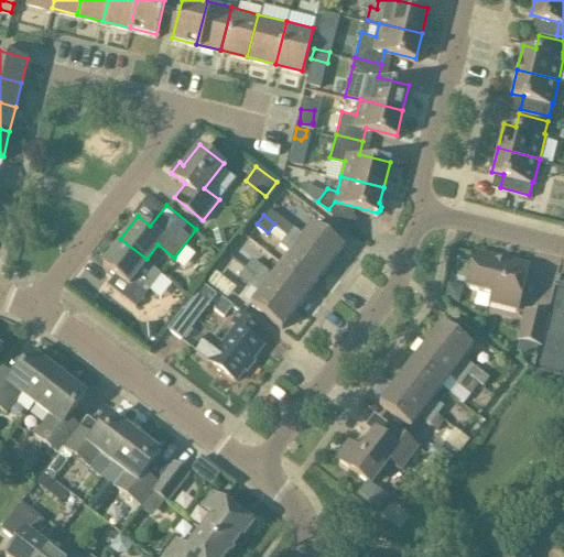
[(303,231),(292,224),(285,232),(327,264),(344,243),(313,220),(303,231)]
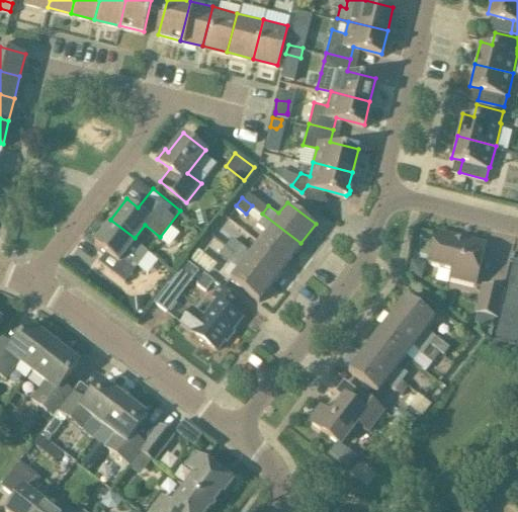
[(256,222),(266,230),(258,239),(286,261),(300,243),(262,214),(256,222)]
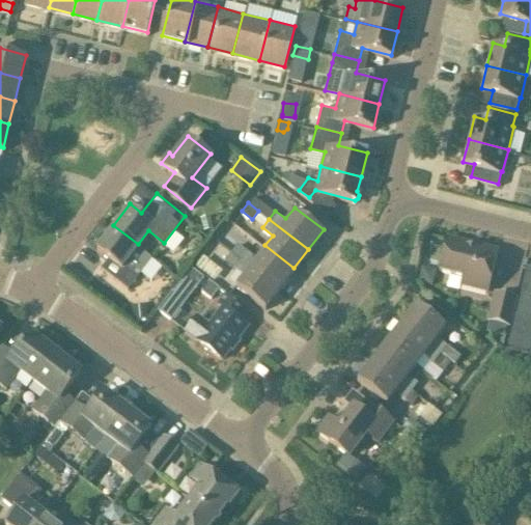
[(151,254),(138,244),(113,225),(96,247),(109,255),(101,266),(128,286),(141,269),(151,254)]
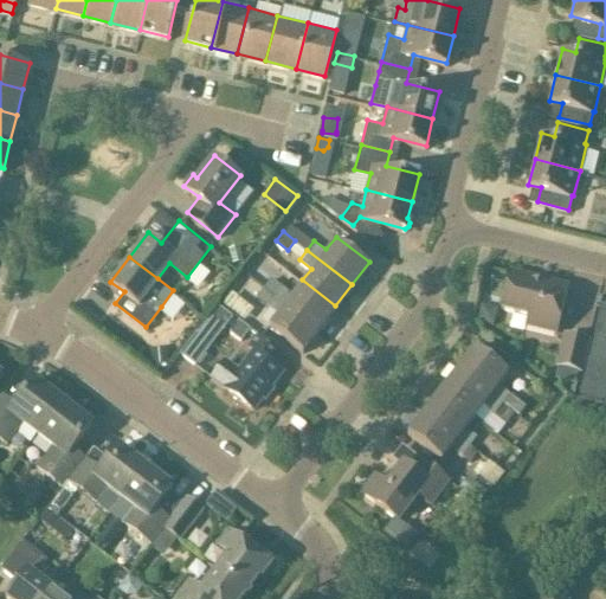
[(546,277),(546,281),(534,277),(534,274),(510,268),(501,304),(558,319),(567,282),(546,277)]
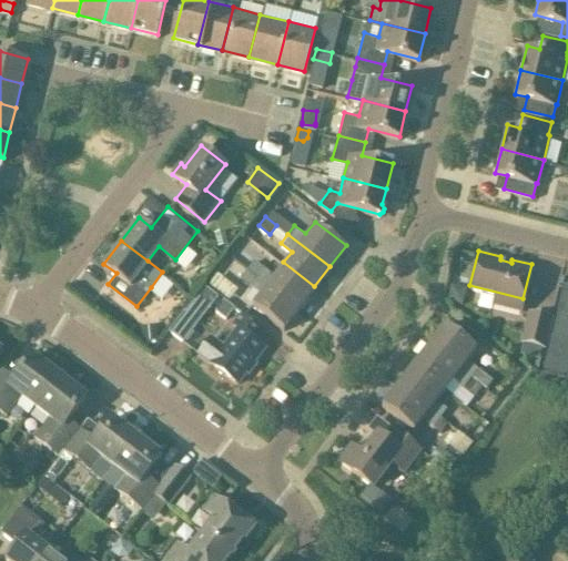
[(274,274),(264,265),(257,274),(298,306),(314,286),(283,262),(274,274)]
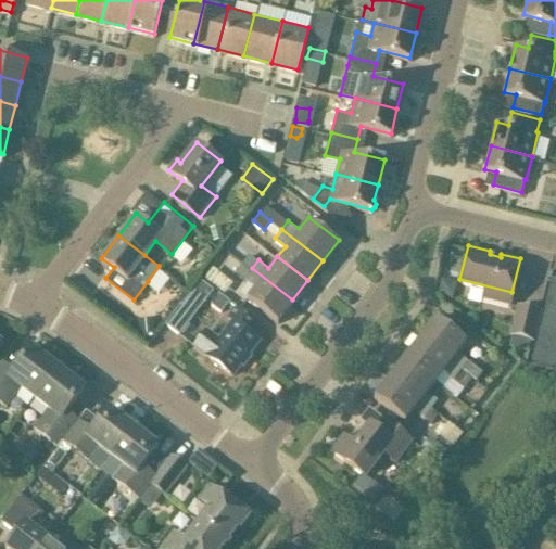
[(243,262),(236,270),(244,277),(252,268),(243,262)]
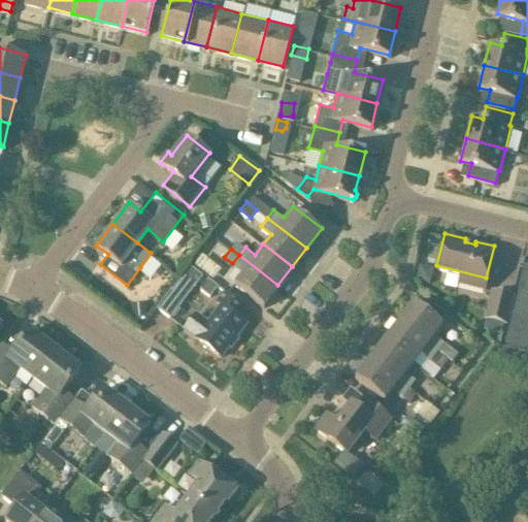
[(234,281),(263,303),(277,285),(239,255),(232,263),(242,270),(234,281)]
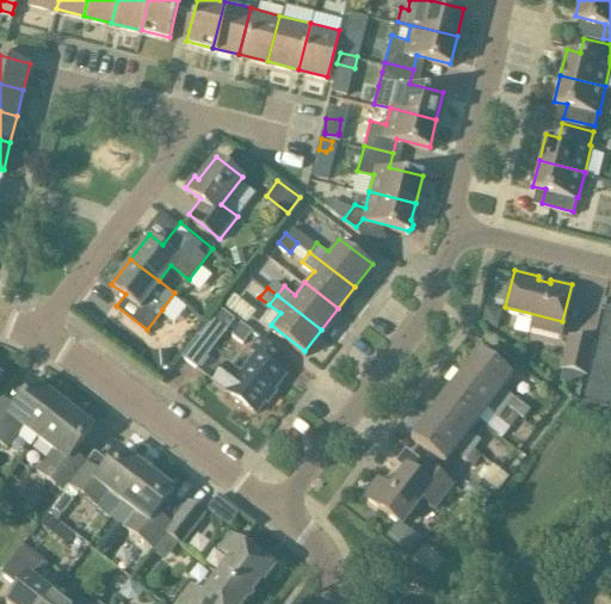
[(236,316),(221,304),(201,332),(215,343),(236,316)]
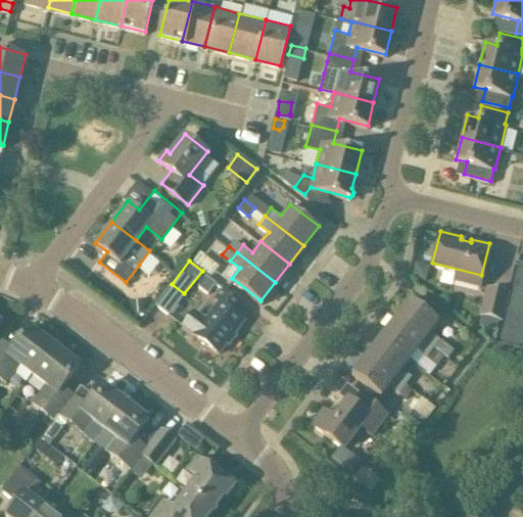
[(429,266),(415,262),(411,276),(425,280),(429,266)]
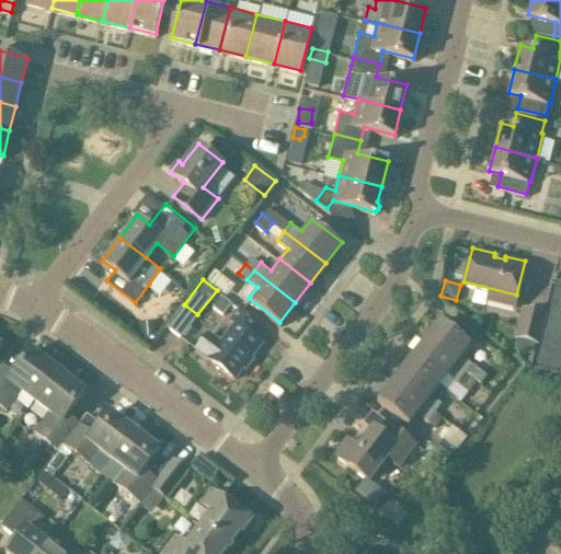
[(232,300),(221,292),(213,304),(224,312),(232,300)]
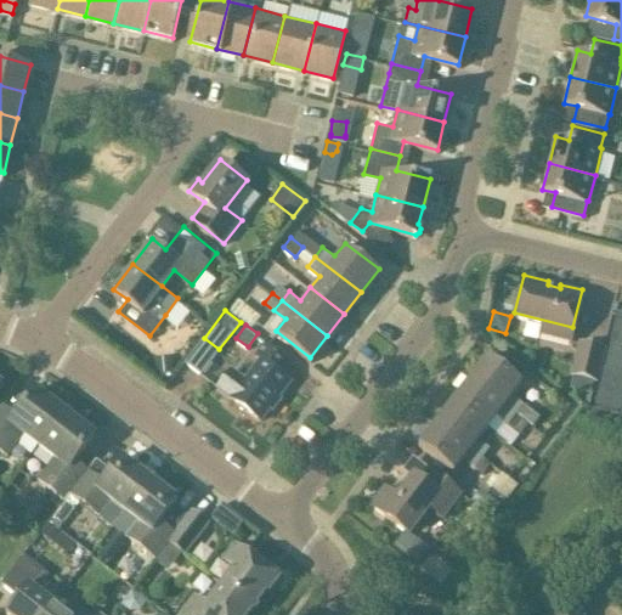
[(621,337),(611,334),(604,365),(621,370),(621,337)]
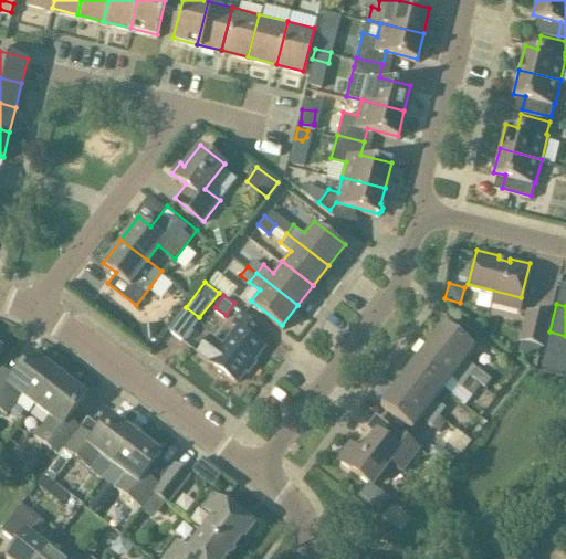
[(521,338),(542,344),(549,314),(528,308),(521,338)]
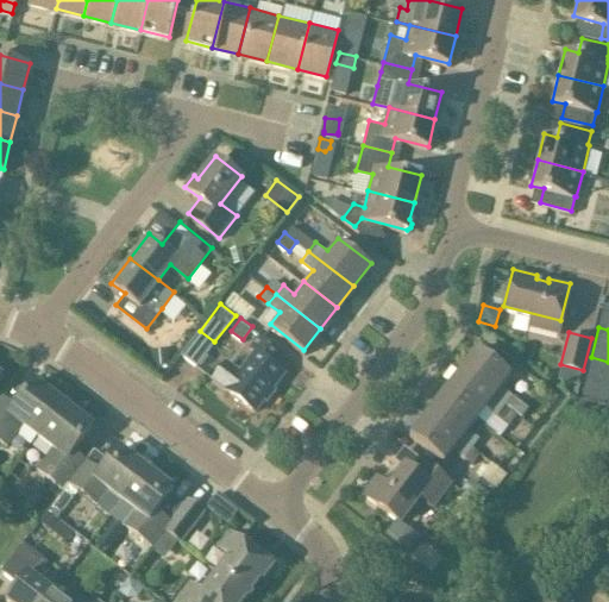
[(281,350),(258,333),(250,344),(255,349),(239,369),(226,358),(213,376),(255,407),(283,370),(272,362),(281,350)]
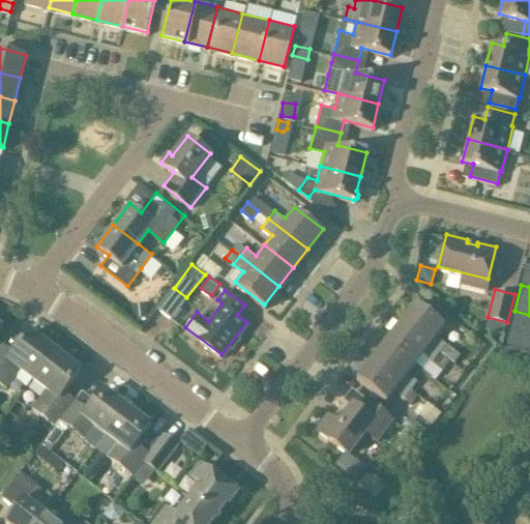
[(444,322),(414,299),(400,319),(439,349),(445,341),(436,333),(444,322)]
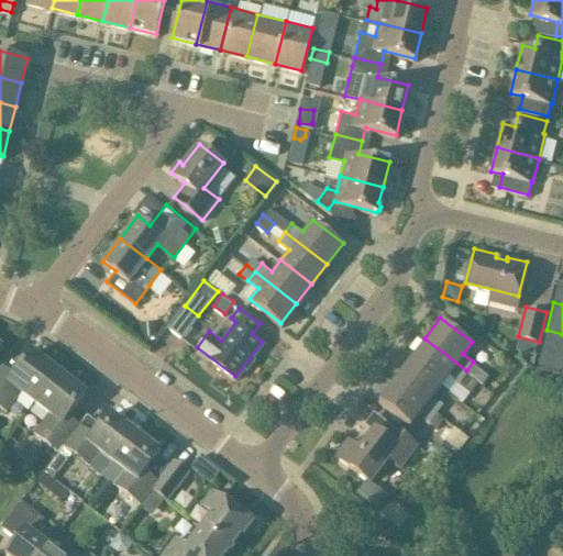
[(449,371),(460,379),(466,370),(424,338),(409,358),(441,382),(449,371)]
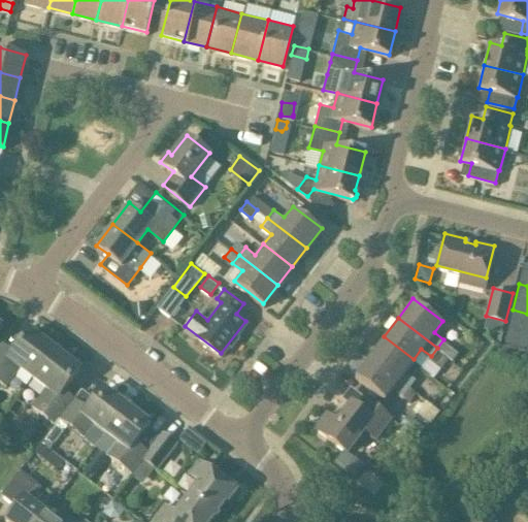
[(33,376),(54,347),(29,328),(12,349),(3,341),(0,345),(0,380),(6,385),(21,366),(33,376)]
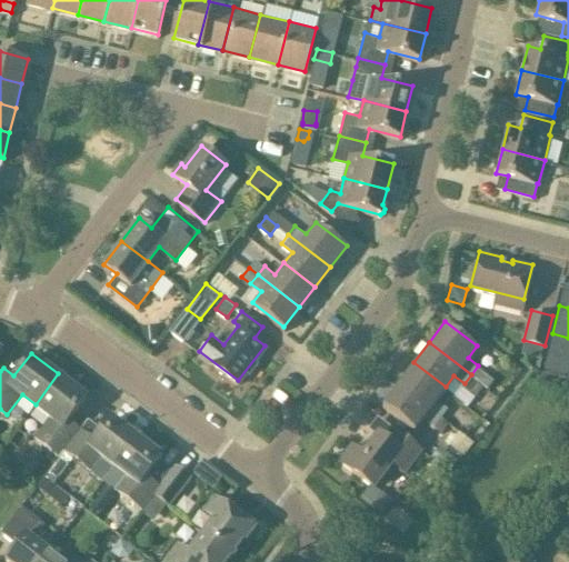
[(447,405),(437,398),(446,387),(413,362),(398,382),(440,414),(447,405)]
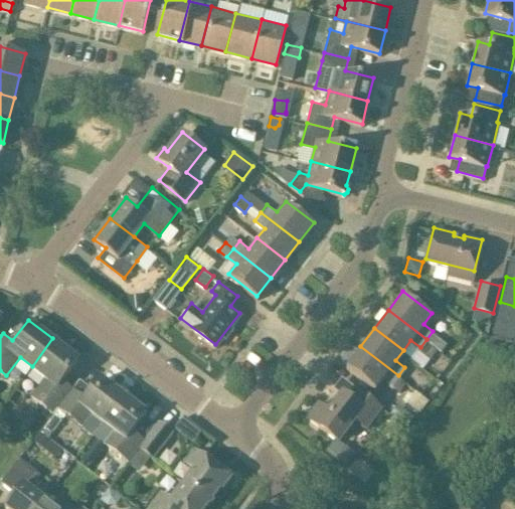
[(52,338),(32,366),(45,376),(31,394),(53,411),(72,386),(61,377),(77,357),(52,338)]
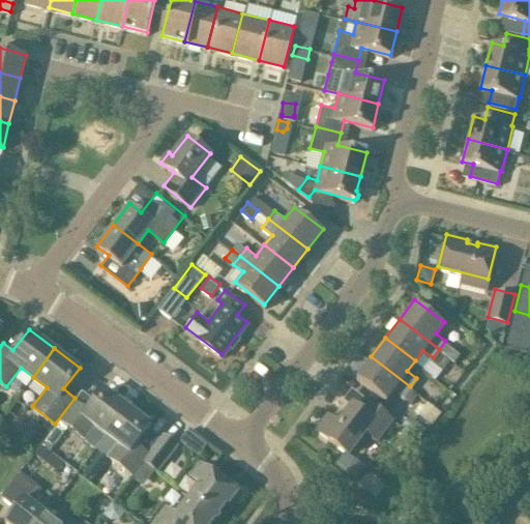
[(434,359),(445,368),(450,359),(440,351),(434,359)]
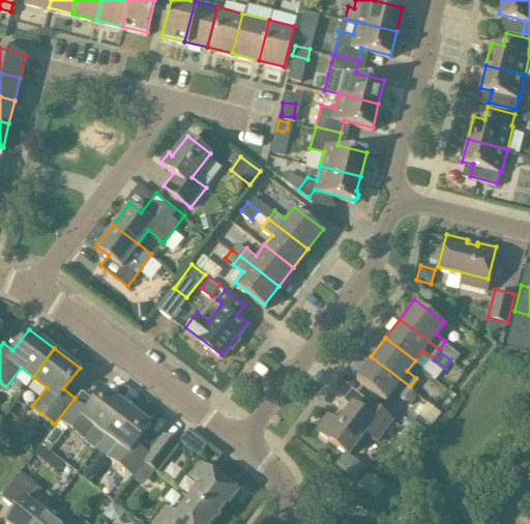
[(356,376),(386,398),(394,387),(404,395),(410,386),(371,356),(356,376)]
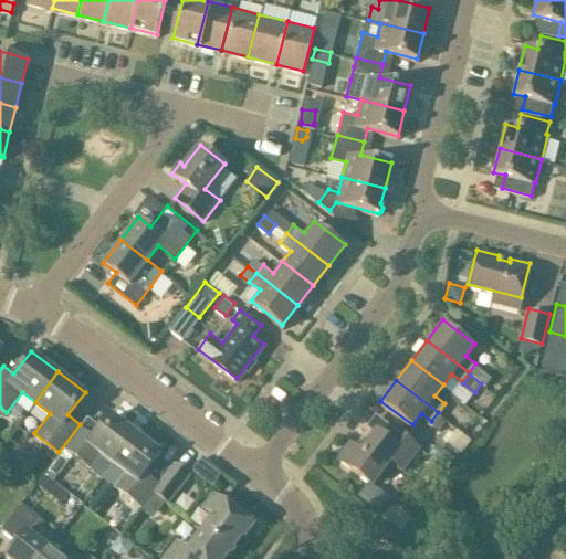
[(80,424),(59,452),(58,455),(65,461),(66,462),(73,453),(91,466),(102,452),(113,461),(136,431),(109,411),(93,434),(80,424)]
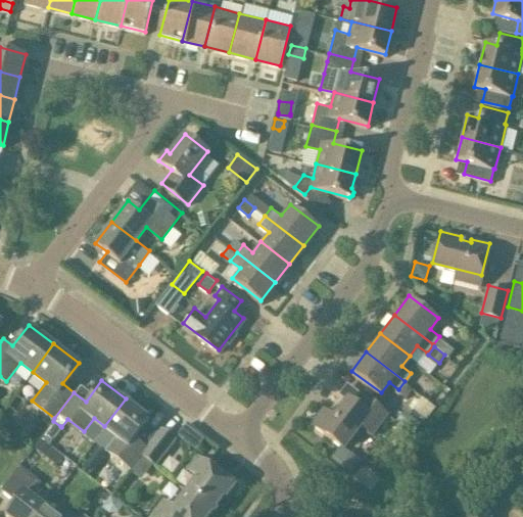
[(405,381),(398,389),(406,394),(412,386),(405,381)]
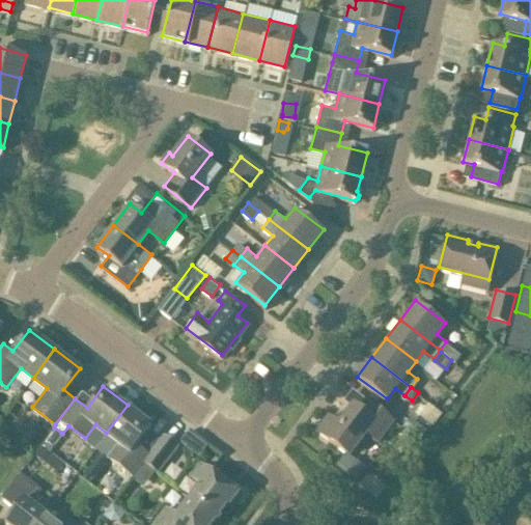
[(362,410),(353,403),(339,421),(329,413),(317,429),(348,452),(365,431),(379,441),(392,422),(395,419),(395,418),(371,399),(362,410)]
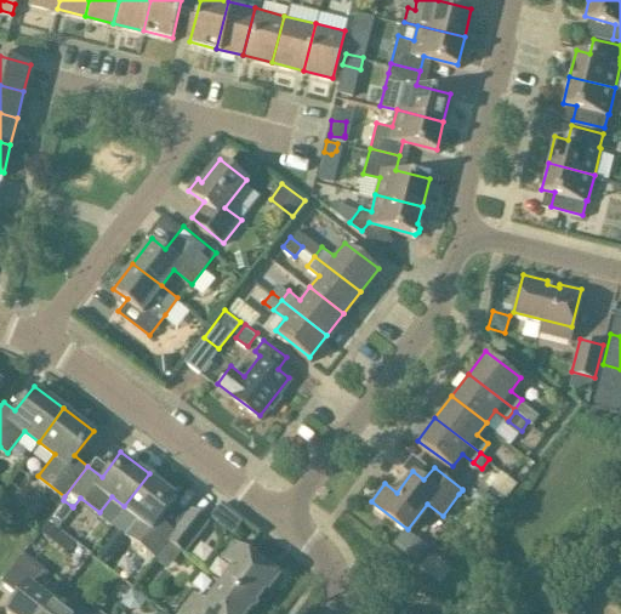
[(125,532),(154,553),(167,536),(174,528),(159,518),(177,495),(149,473),(124,506),(137,517),(125,532)]
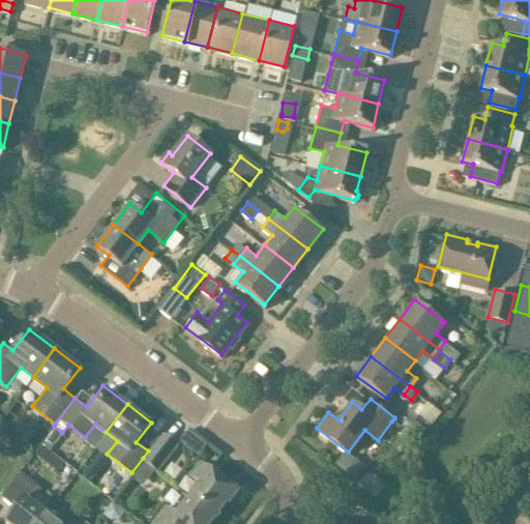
[(200,449),(206,439),(186,427),(180,437),(200,449)]
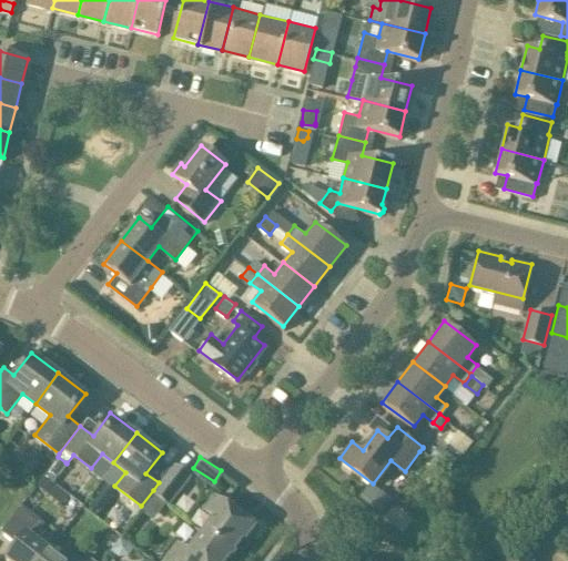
[(163,498),(185,470),(174,461),(159,482),(153,490),(163,498)]
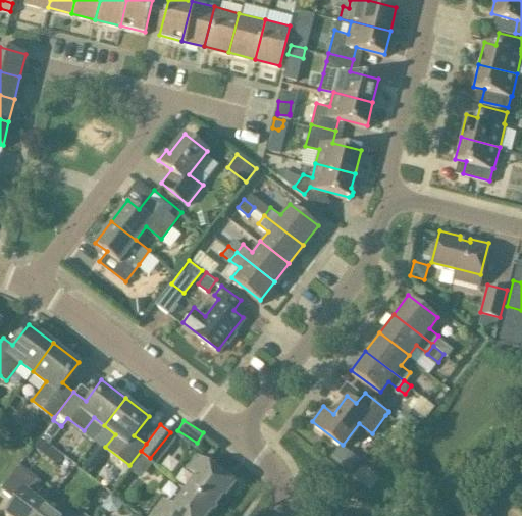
[(340,443),(331,452),(352,468),(359,458),(343,445),(340,443)]
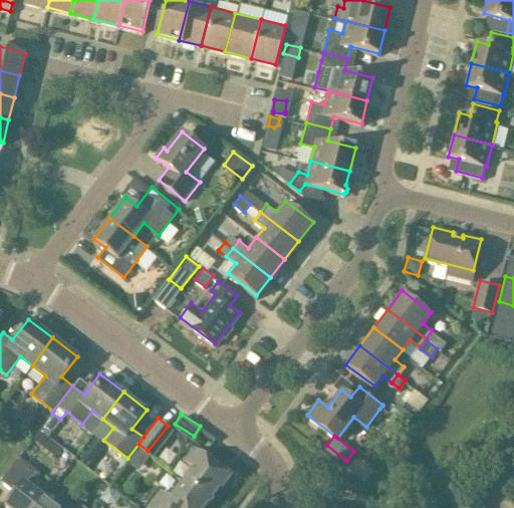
[(231,476),(193,446),(183,459),(193,467),(183,479),(212,501),(231,476)]
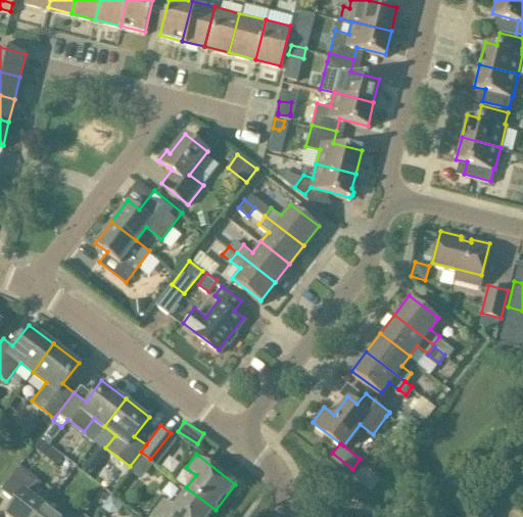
[(31,494),(41,480),(19,464),(2,487),(15,499),(5,513),(10,516),(35,516),(45,505),(31,494)]
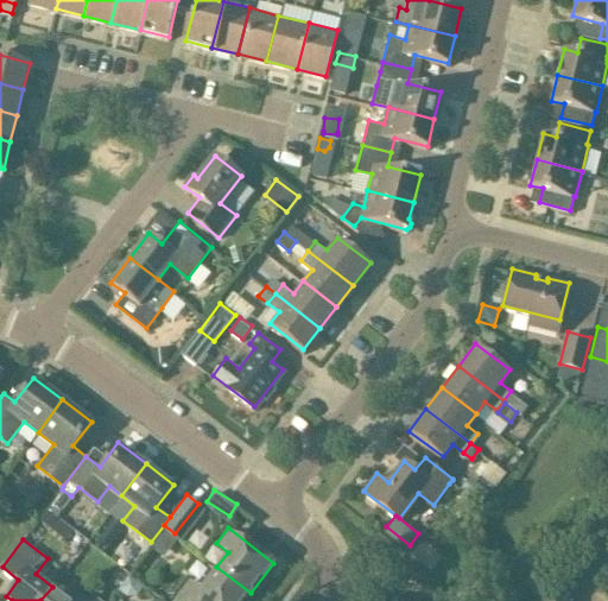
[(244,600),(251,593),(216,567),(202,587),(190,577),(177,595),(172,593),(168,599),(170,600),(244,600)]
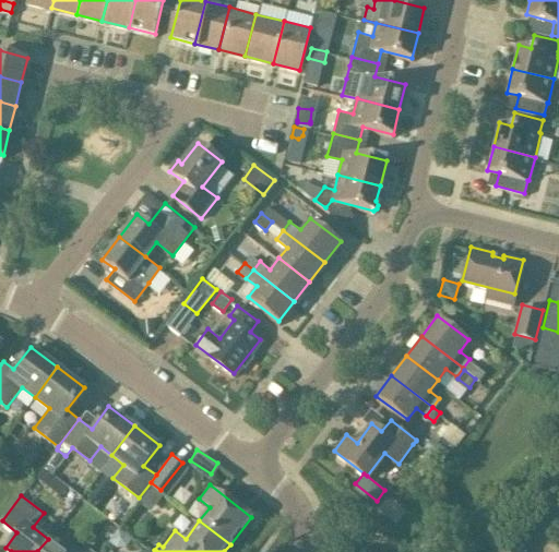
[(95,551),(73,536),(62,550),(48,539),(37,551),(95,551)]
